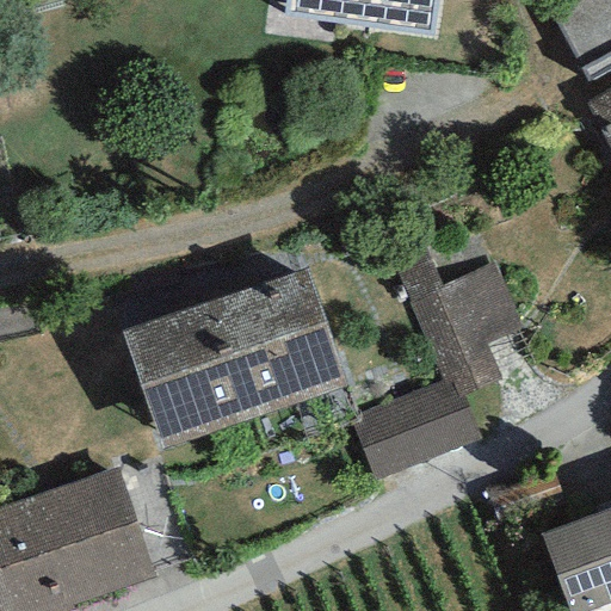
[(437,0),(283,0),(282,17),(432,37),(437,0)]
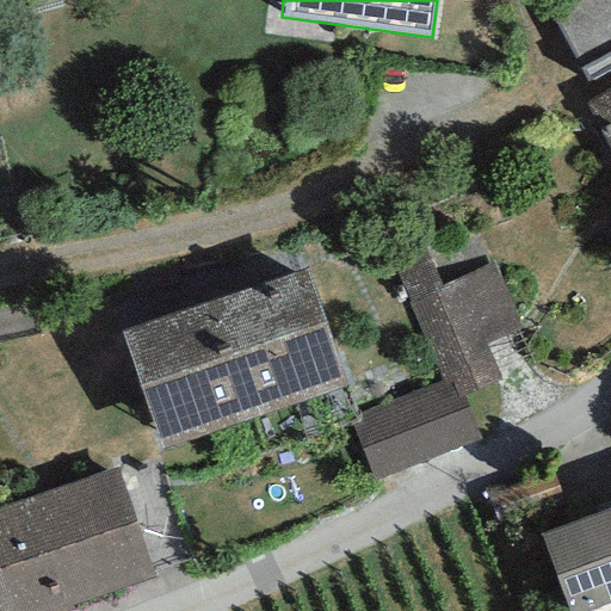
[(610,0),(559,0),(547,7),(587,82),(610,68),(610,0)]
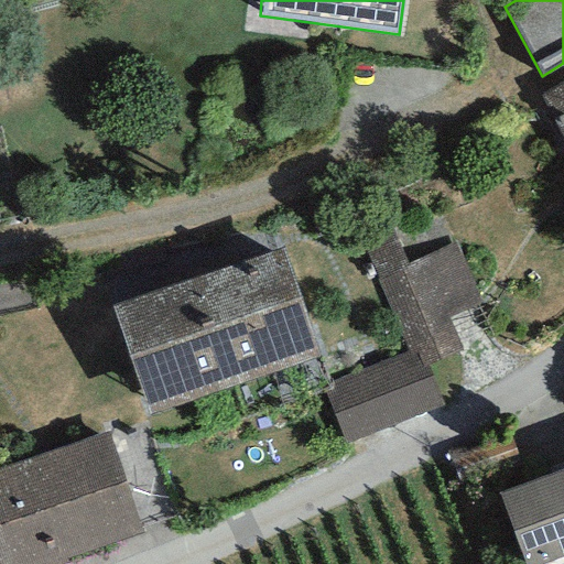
[(563,83),(541,95),(538,97),(563,143),(563,83)]
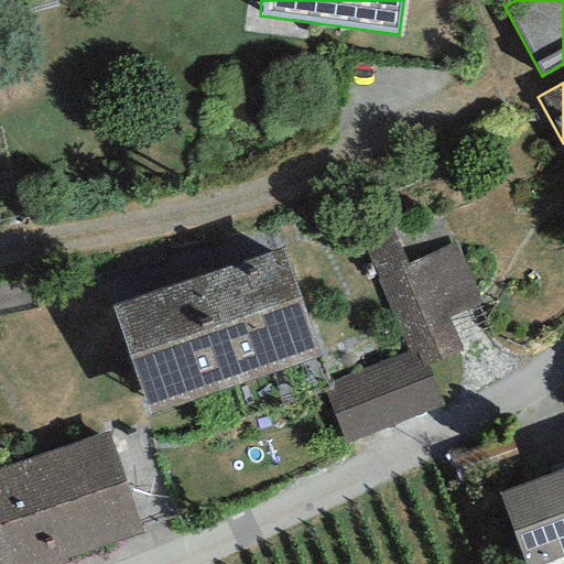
[(357,234),(409,354),(416,370),(429,365),(463,350),(449,317),(481,303),(456,245),(405,266),(387,220),(357,234)]
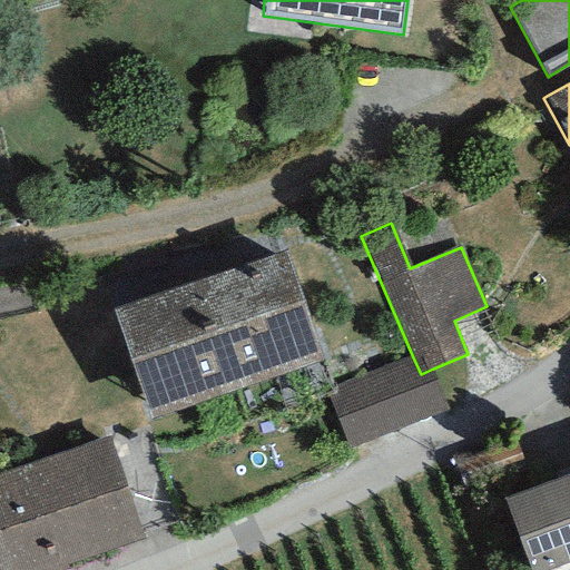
[(284,252),(112,311),(149,418),(321,359),(284,252)]
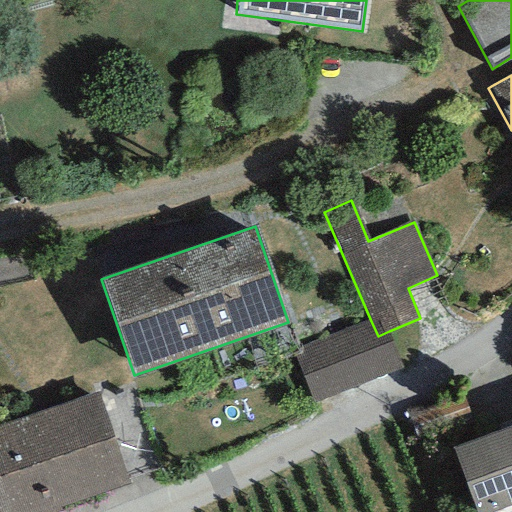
[(371,321),(292,351),(313,404),(404,369),(389,331),(378,336),(371,321)]
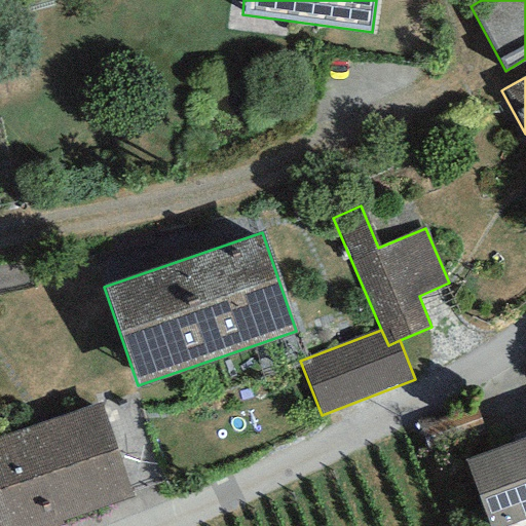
[(100,404),(0,438),(0,525),(54,525),(134,498),(100,404)]
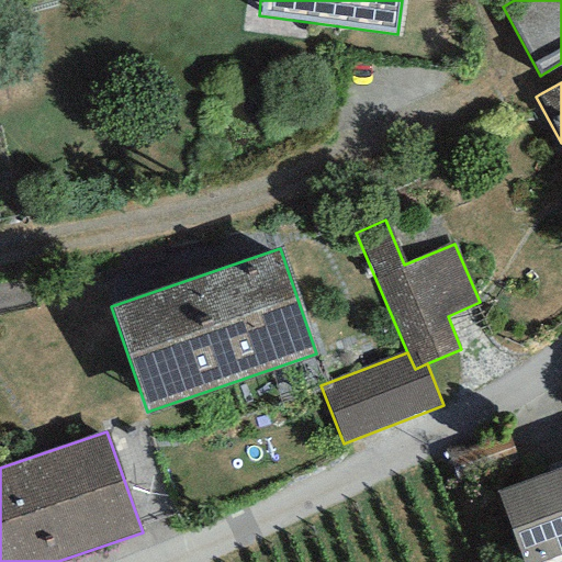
[(561,468),(497,493),(524,561),(537,561),(561,552),(561,468)]
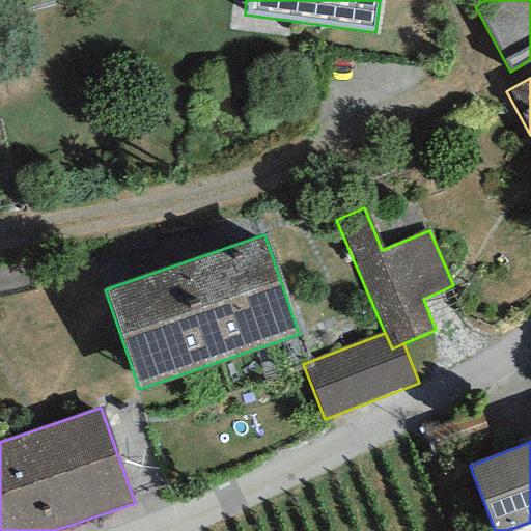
All buildings are outlined.
